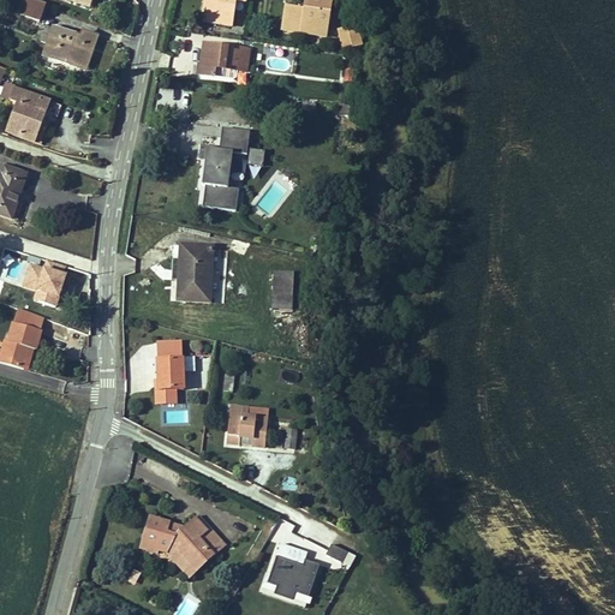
[(46,5),(31,0),(21,0),(17,13),(40,22),(46,5)]
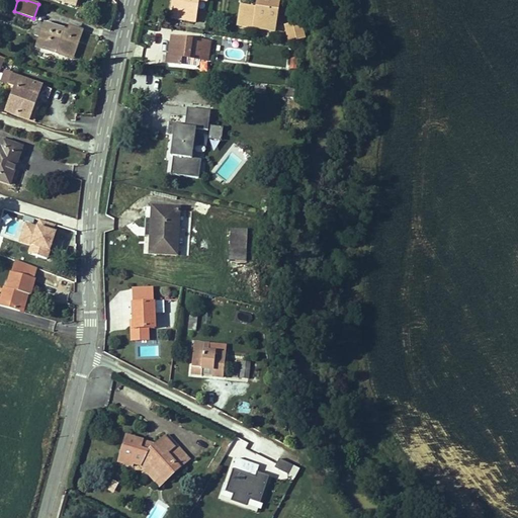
[(198,2),(207,4),(207,0),(172,0),(170,19),(195,23),(198,2)]
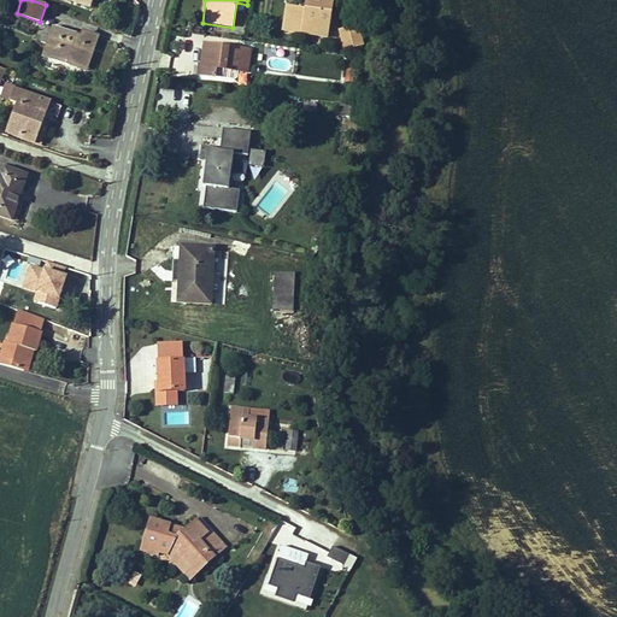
[(282,31),(328,39),(334,0),(305,0),(305,10),(286,7),(282,31)]
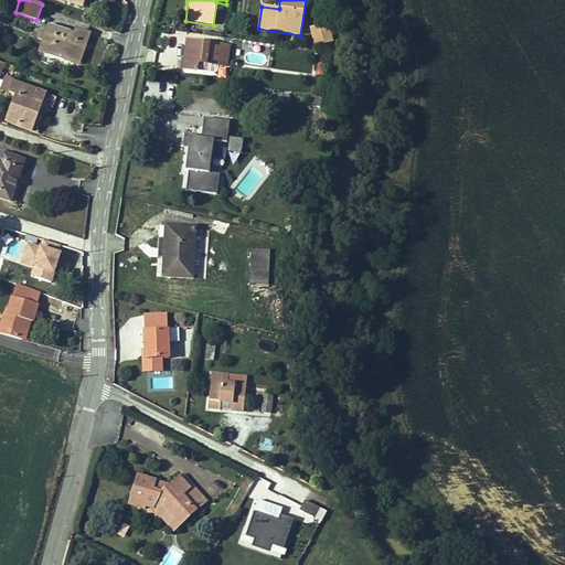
[(329,22),(310,27),(313,44),(323,42),(323,44),(333,42),(329,22)]
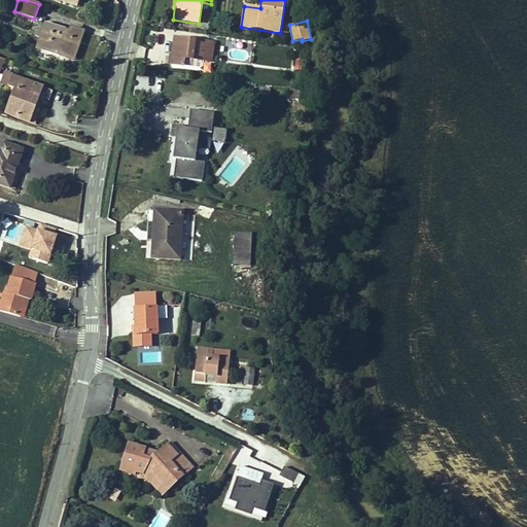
[(37,48),(73,61),(83,32),(71,28),(70,32),(46,24),(45,26),(39,24),(35,36),(41,38),(37,48)]
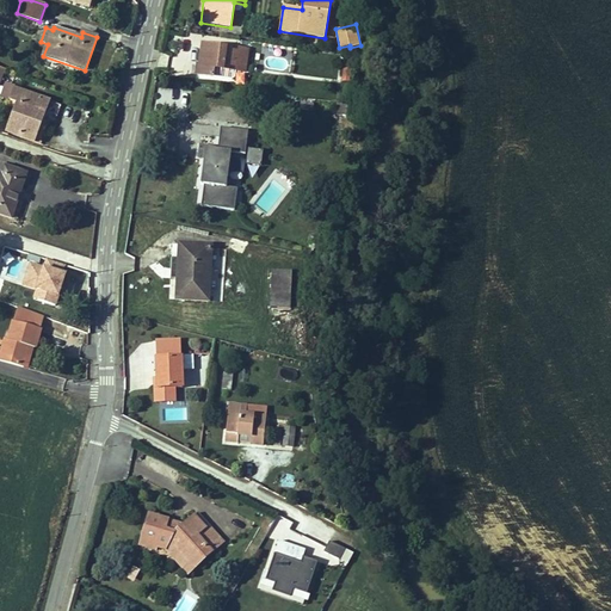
[(223,45),(203,43),(201,62),(198,62),(197,73),(215,75),(216,66),(226,67),(246,71),(247,54),(223,50),(223,45)]
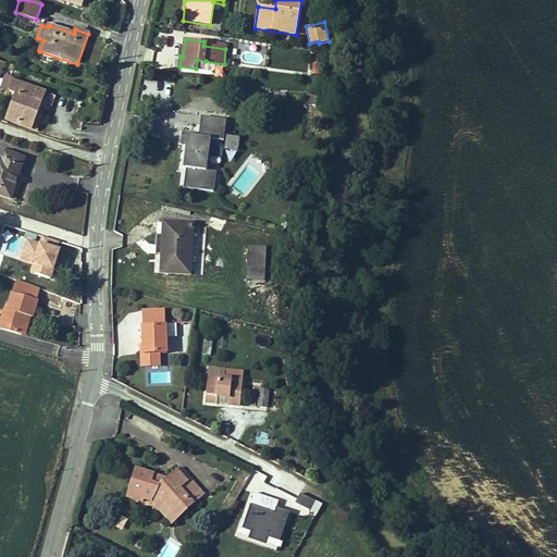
[(197,60),(196,69),(206,70),(206,61),(197,60)]
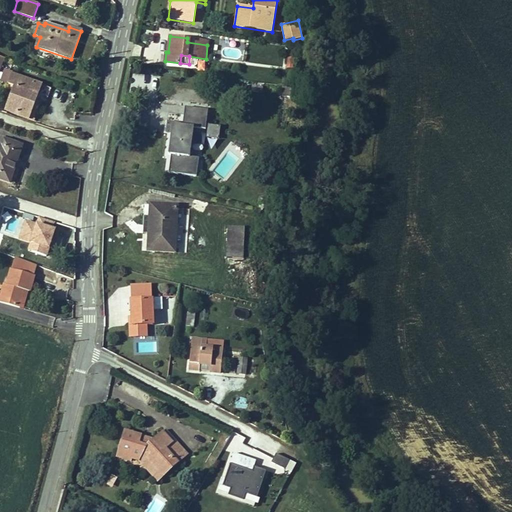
[(295,58),(287,57),(286,67),(293,68),(295,58)]
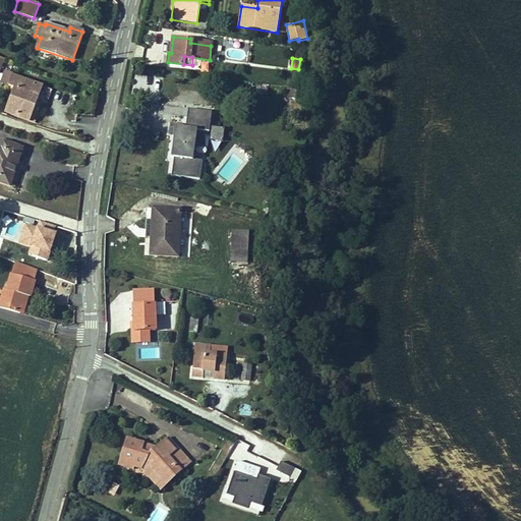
[(13,75),(5,72),(2,82),(9,85),(13,75)]
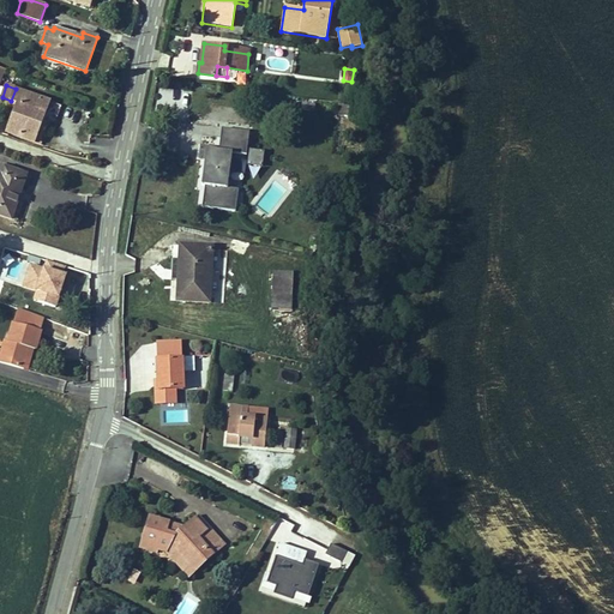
[(7,133),(34,143),(49,102),(16,89),(10,102),(18,104),(7,133)]
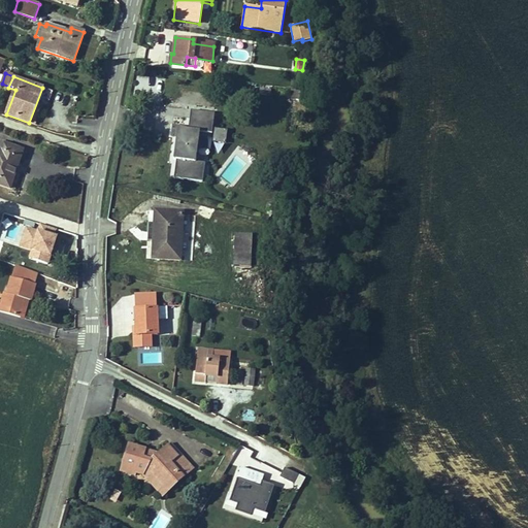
[(191,110),(189,130),(199,131),(211,132),(215,113),(191,110)]
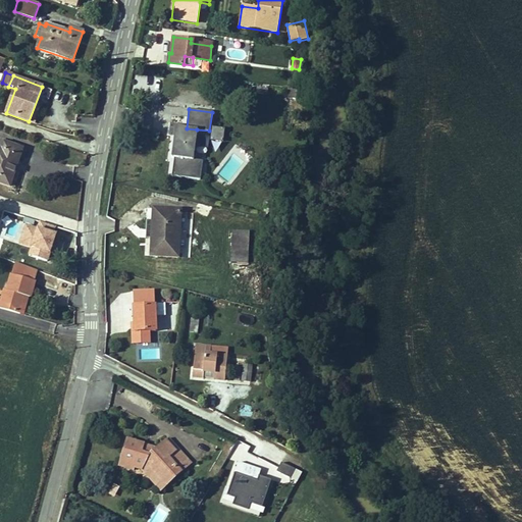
[(187,128),(175,126),(171,158),(175,158),(194,161),(197,129),(187,128)]
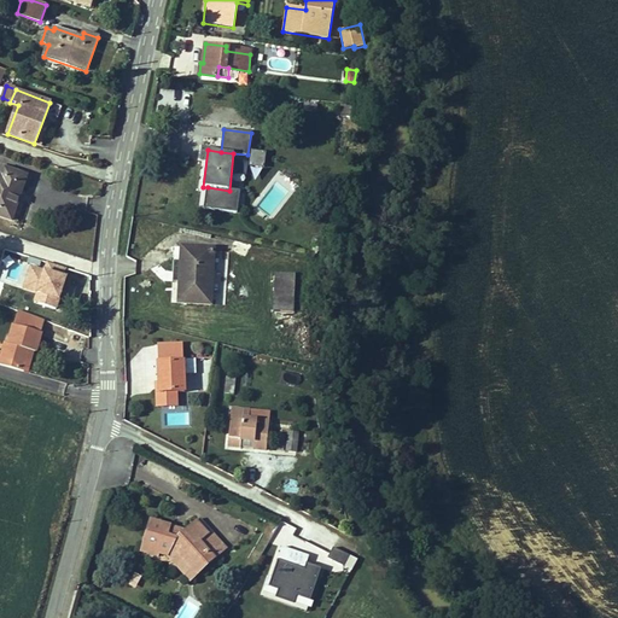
[(0,175),(0,216),(11,221),(19,198),(15,196),(16,192),(21,194),(27,176),(5,168),(1,176),(0,175)]
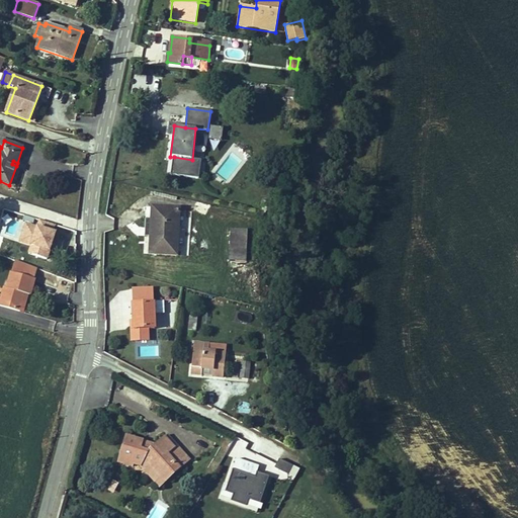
[(192,160),(174,157),(171,175),(199,179),(201,161),(192,160)]
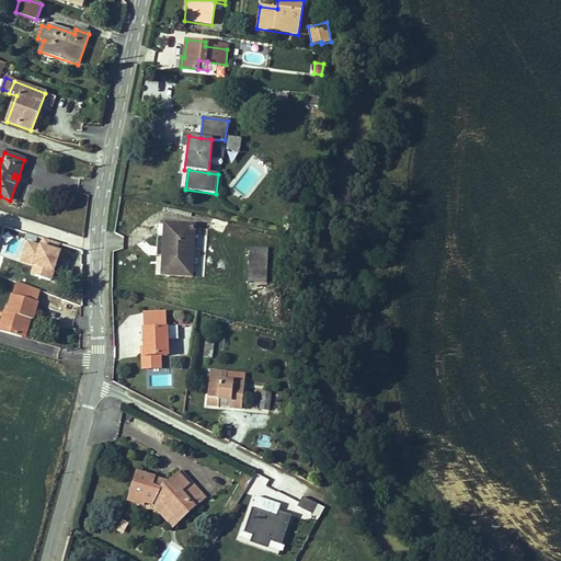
[(164,224),(162,274),(193,275),(195,229),(195,226),(164,224)]
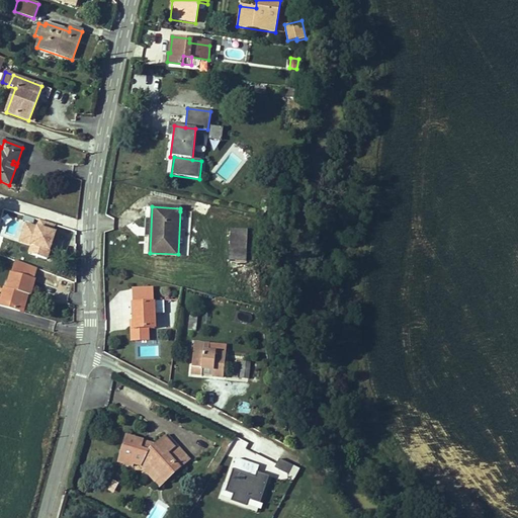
[(180,211),(178,254),(185,255),(188,211),(180,211)]
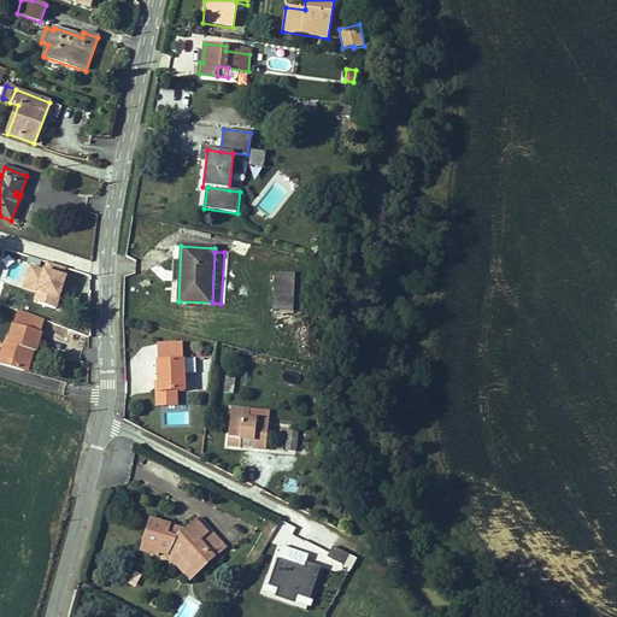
[(57,310),(66,278),(29,264),(22,289),(35,293),(31,303),(57,310)]
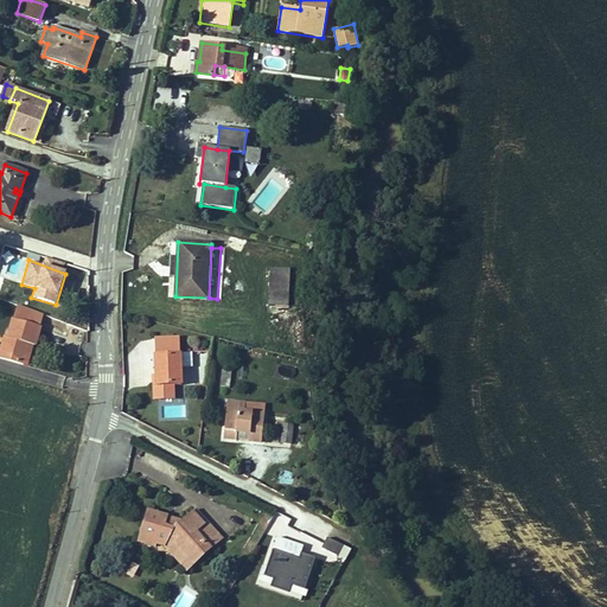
[(270,268),(268,306),(288,306),(289,269),(270,268)]
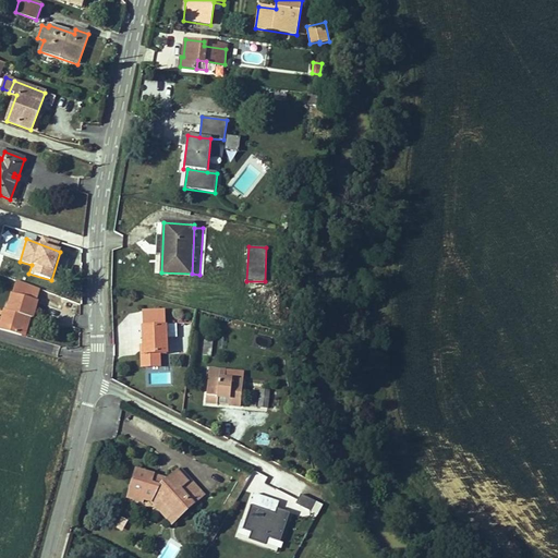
[(37,301),(40,289),(16,280),(12,293),(37,301)]
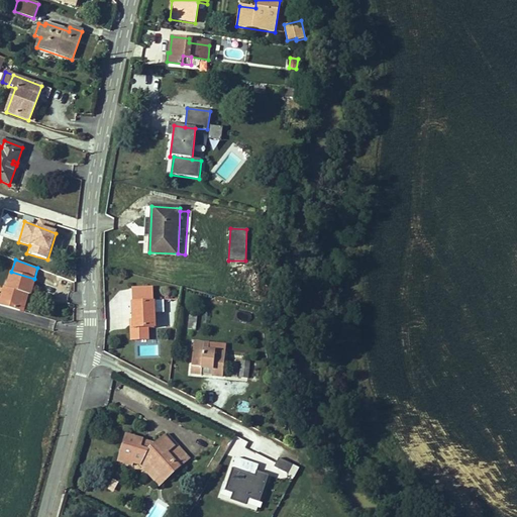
[(0,302),(0,305),(19,311),(25,293),(27,294),(29,295),(34,279),(11,272),(7,288),(5,287),(0,302)]
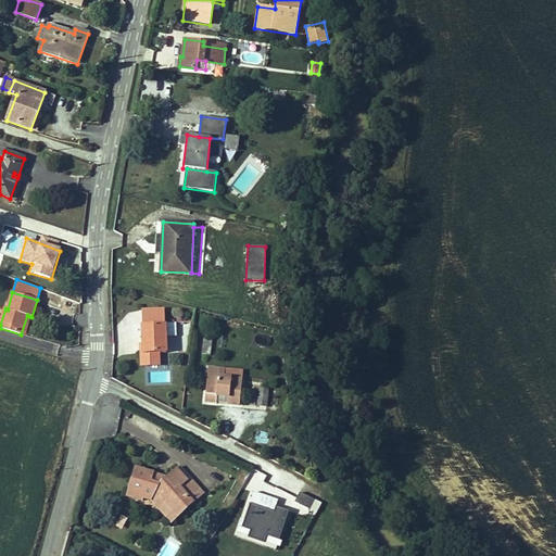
[(141,310),(142,326),(165,326),(165,324),(164,308),(141,310)]
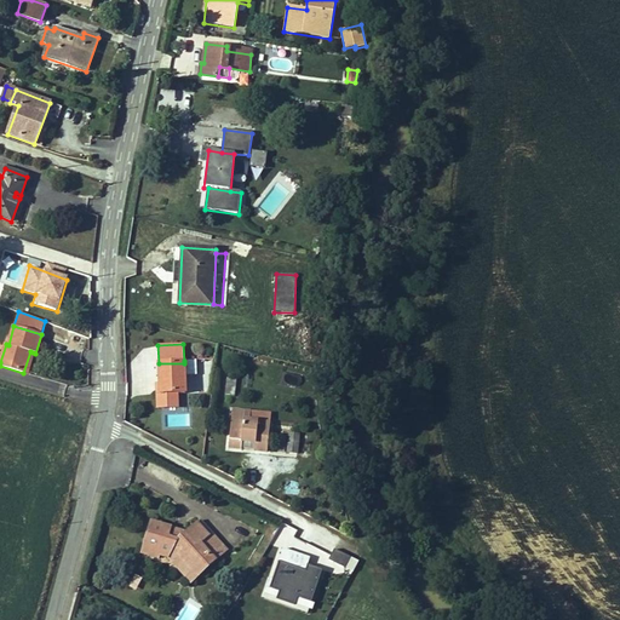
[(196,360),(184,361),(184,363),(185,375),(196,375),(196,360)]
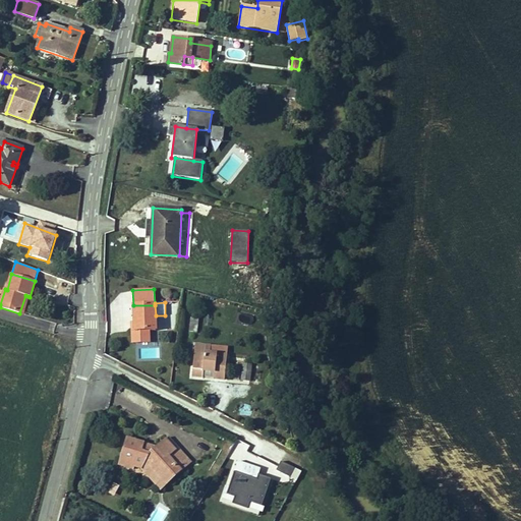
[(132,343),(134,343),(150,342),(149,331),(156,331),(156,315),(155,305),(133,305),(134,331),(131,331),(132,343)]
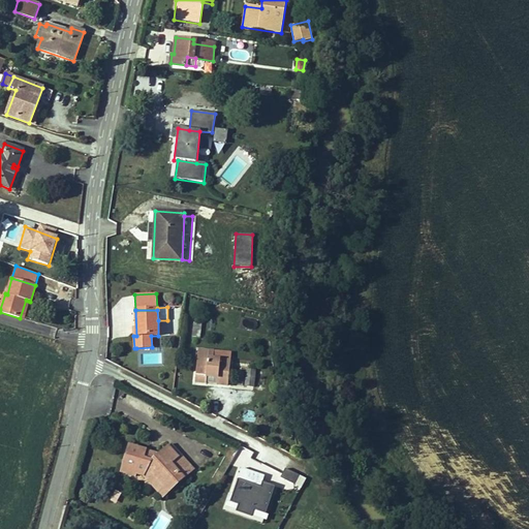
[(193,323),(192,337),(199,337),(201,323),(193,323)]
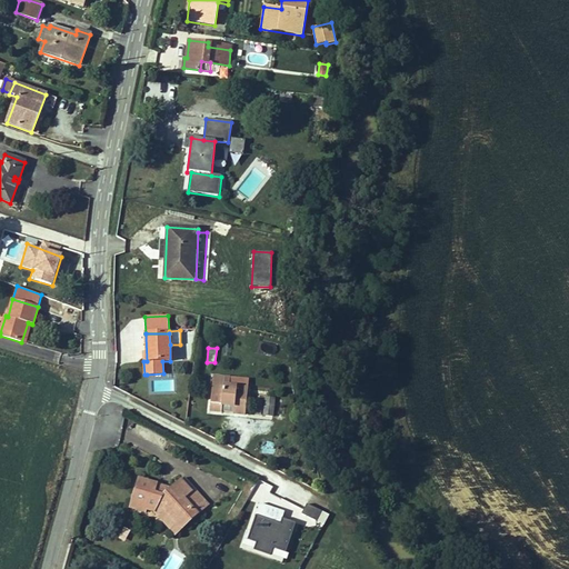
[(246,415),(248,389),(239,388),(240,379),(213,377),(210,411),(246,415)]
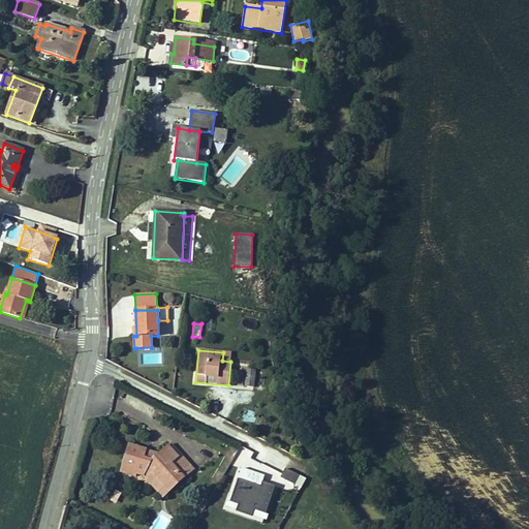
[(222,361),(230,362),(231,353),(223,352),(222,361)]
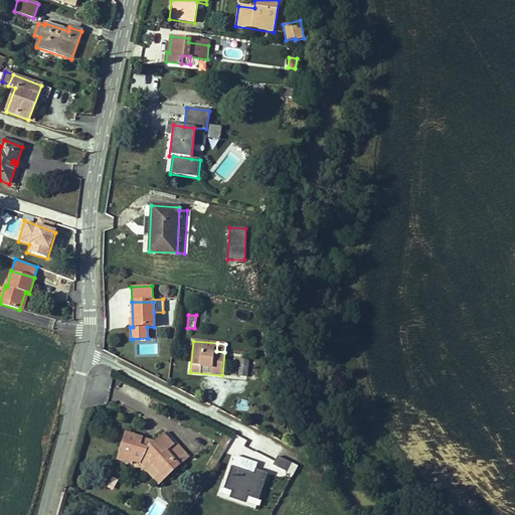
[(246,377),(248,361),(240,360),(238,376),(246,377)]
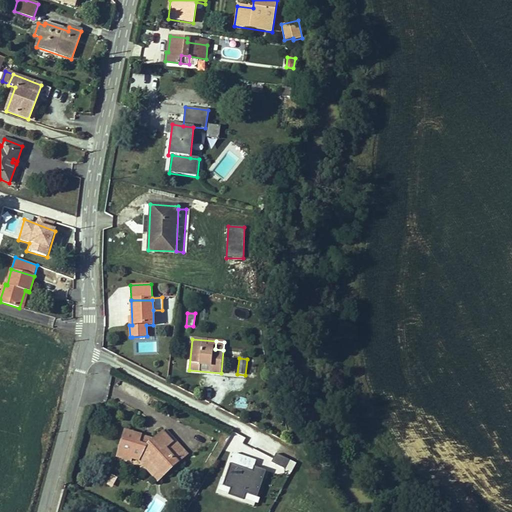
[(178,462),(187,454),(165,430),(162,432),(172,443),(165,448),(178,462)]
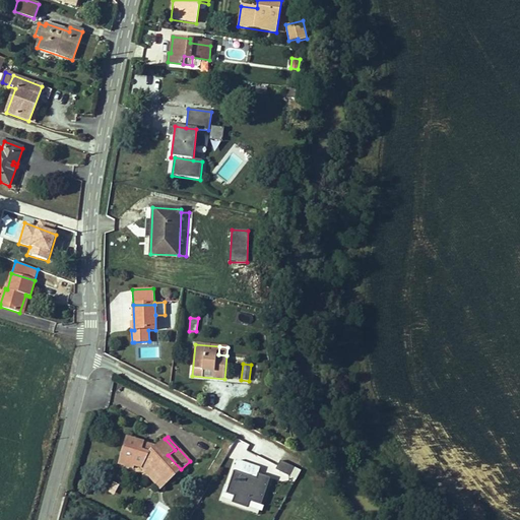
[(127,438),(119,464),(132,468),(133,465),(141,468),(142,467),(151,470),(165,484),(181,469),(168,455),(175,450),(165,439),(156,447),(148,454),(140,451),(142,443),(127,438)]
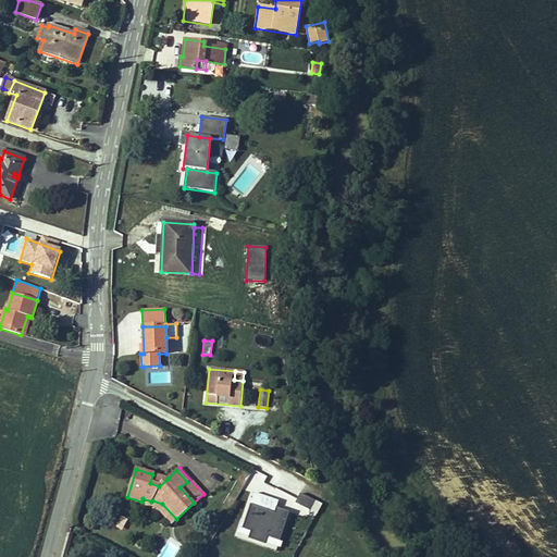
[(168,479),(152,474),(150,483),(159,486),(168,479)]
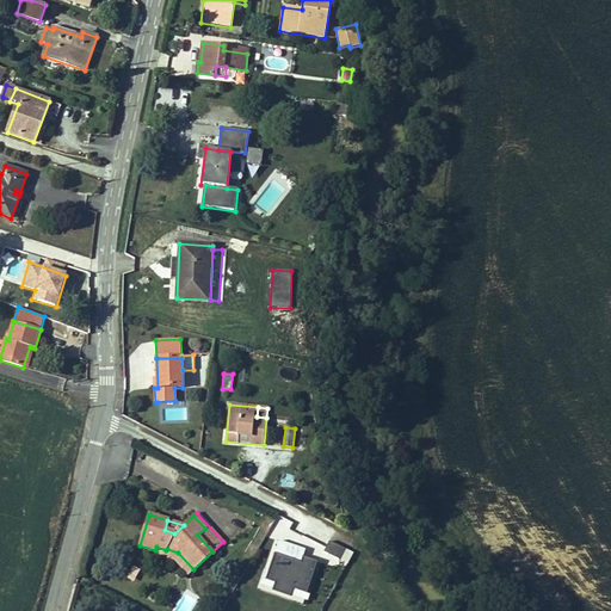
[(279,541),(275,554),(301,562),(306,550),(279,541)]
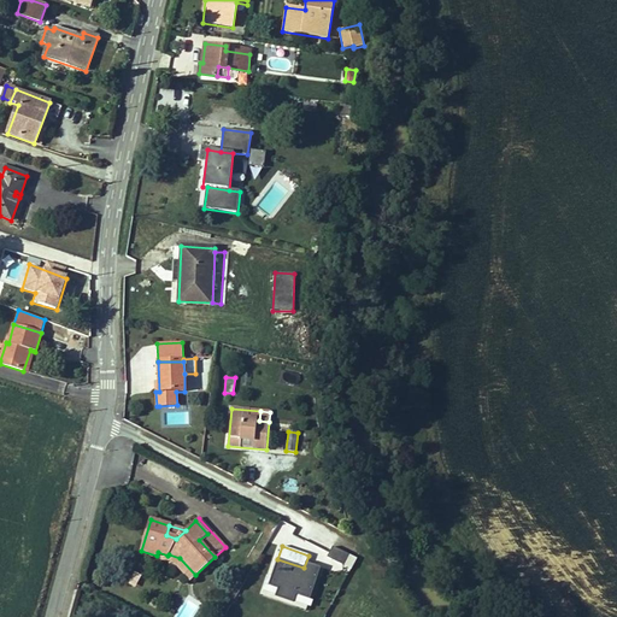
[(352,569),(357,559),(334,547),(329,558),(352,569)]
